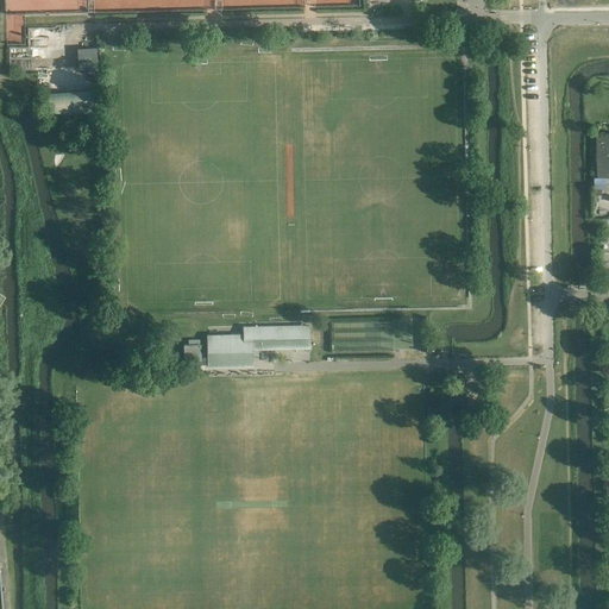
[(79,70),(99,69),(96,46),(77,48),(79,70)]
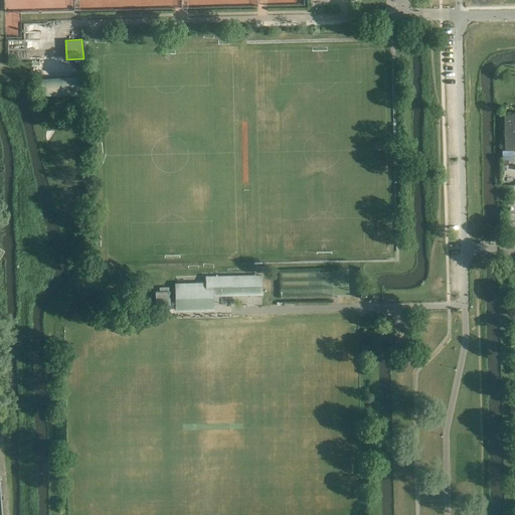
[(44,96),(84,95),(84,77),(43,78),(44,96)]
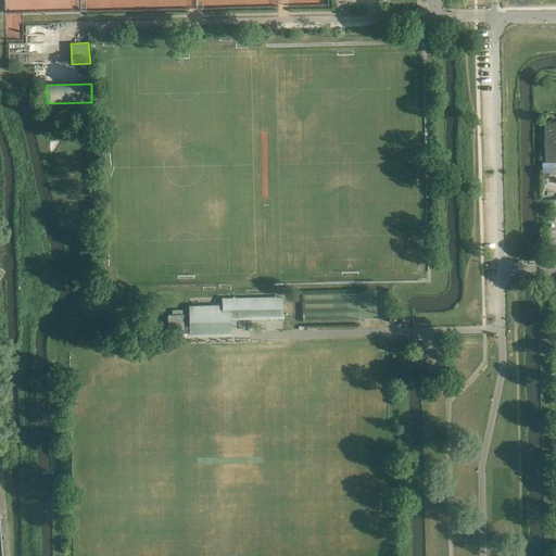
[(555,162),(555,122),(544,123),(545,162),(555,162)]
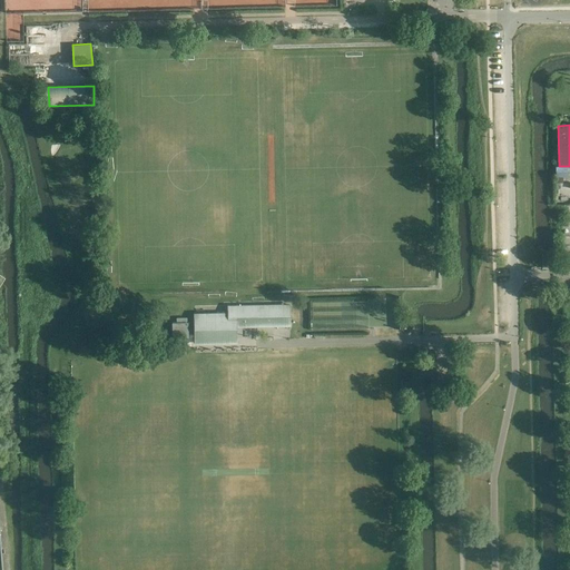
[(228,318),(195,318),(195,340),(229,338),(229,327),(283,326),(283,305),(228,306),(228,318)]
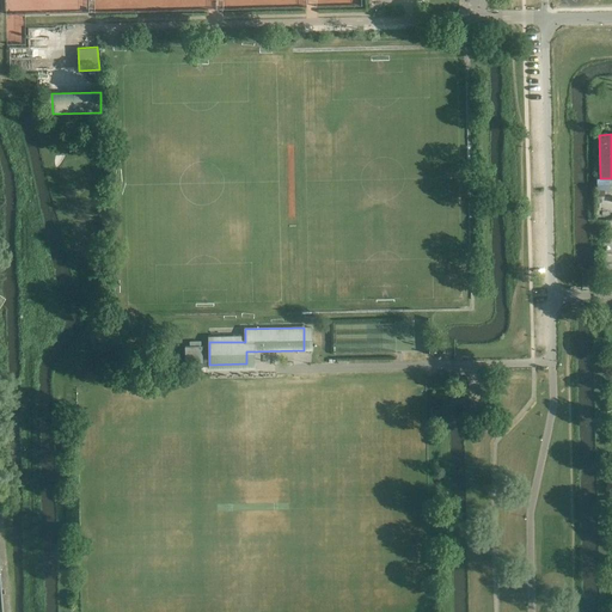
[(204,357),(204,346),(188,346),(188,357),(204,357)]
